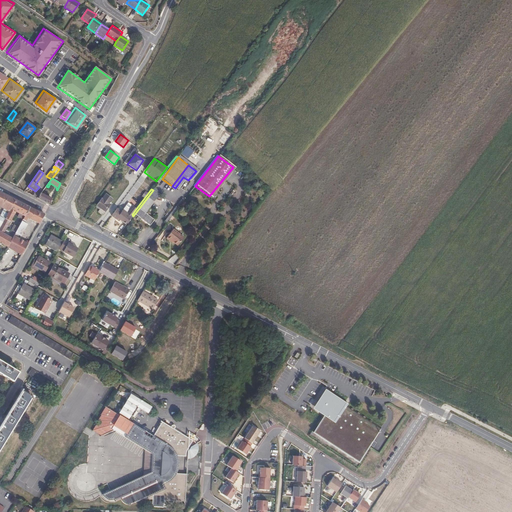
[(157,193),(153,190),(133,216),(143,223),(148,217),(142,212),(157,193)]
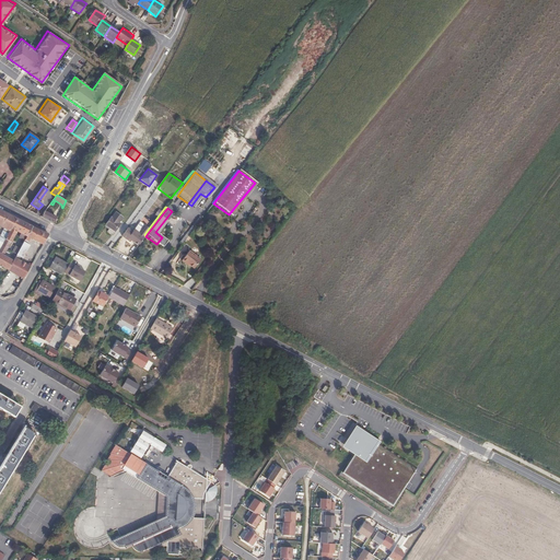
[(0,225),(9,230),(15,218),(4,212),(0,209),(0,225)]
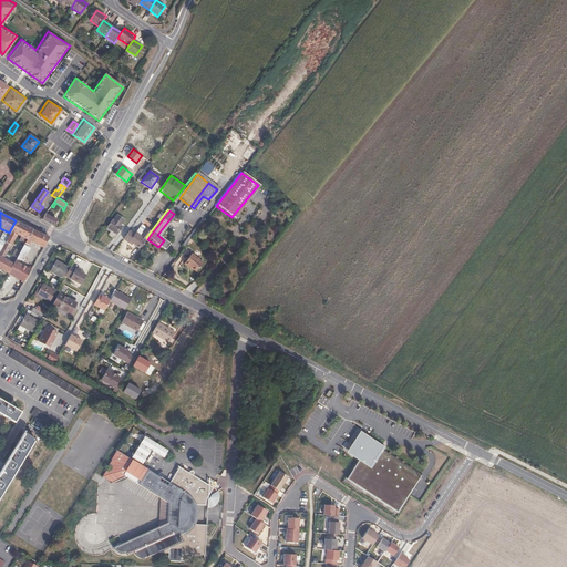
[(55,220),(45,215),(42,220),(53,226),(55,220)]
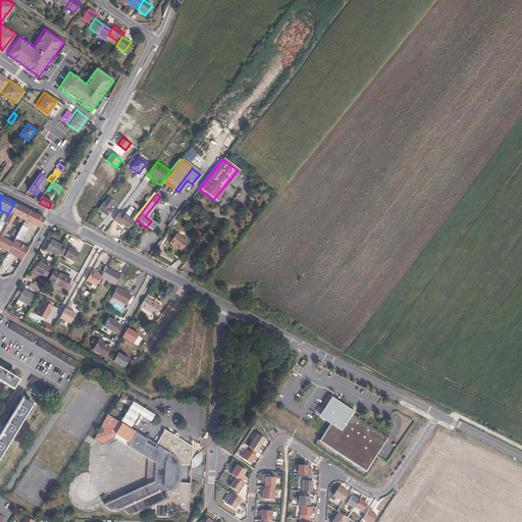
[(113,203),(107,199),(103,204),(102,203),(98,210),(102,211),(99,216),(104,219),(112,208),(110,207),(113,203)]
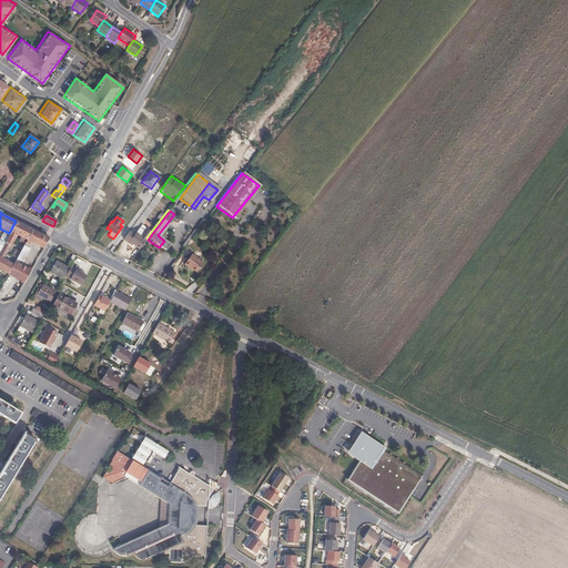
[(203,221),(201,220),(181,244),(183,246),(203,221)]
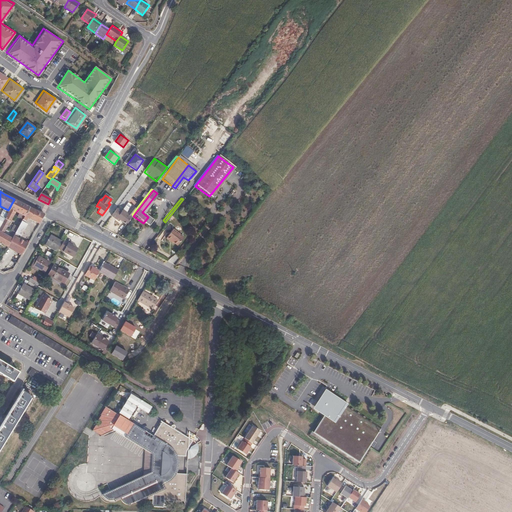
[(18,216),(23,219),(30,207),(24,204),(20,202),(14,199),(8,210),(5,218),(2,224),(1,225),(7,228),(9,223),(10,223),(16,211),(19,213),(18,216)]
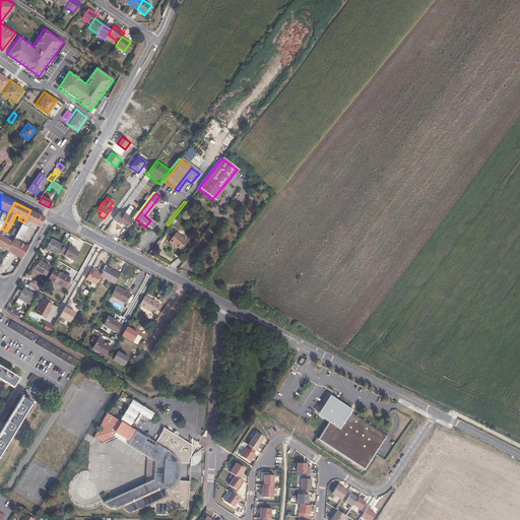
[(82,206),(77,208),(82,217),(86,215),(82,206)]
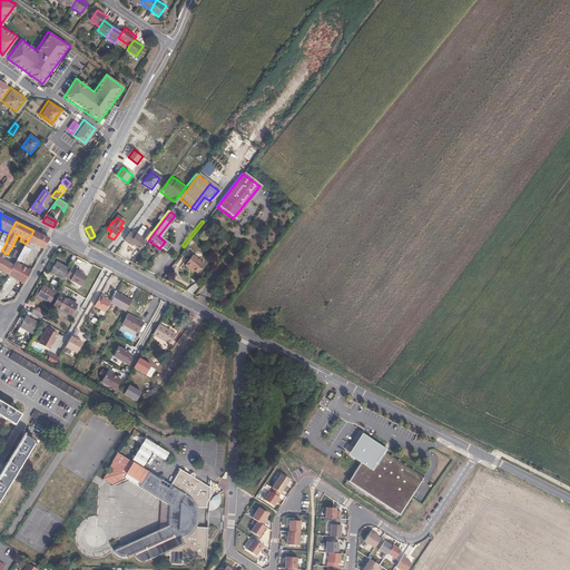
[(137,251),(147,238),(150,234),(143,229),(138,236),(136,235),(128,245),(137,251)]
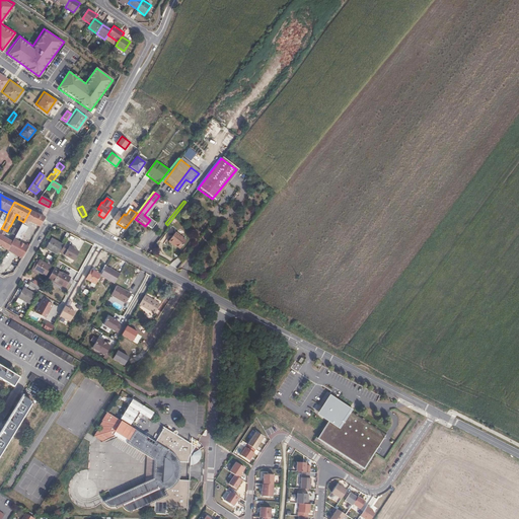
[(30,210),(23,222),(22,225),(25,226),(28,221),(40,226),(46,217),(30,210)]
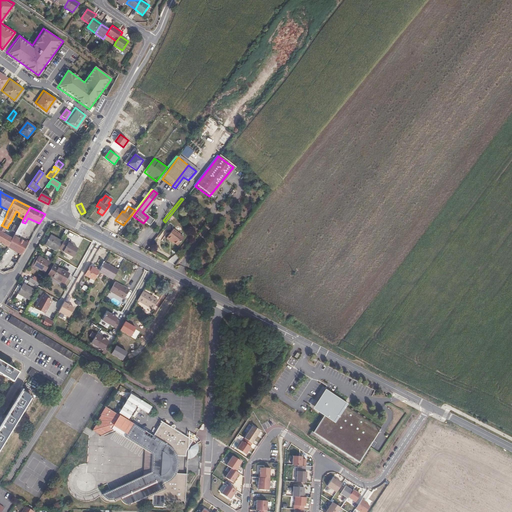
[(115,220),(122,211),(121,211),(120,213),(116,210),(111,217),(115,220)]
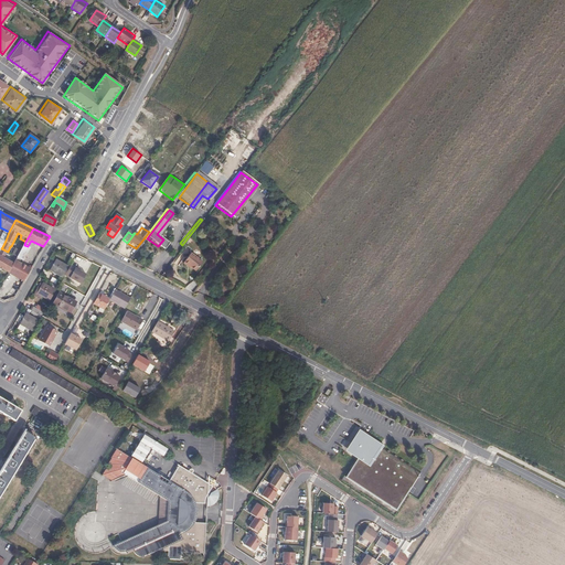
[(163,240),(158,246),(162,249),(167,242),(163,240)]
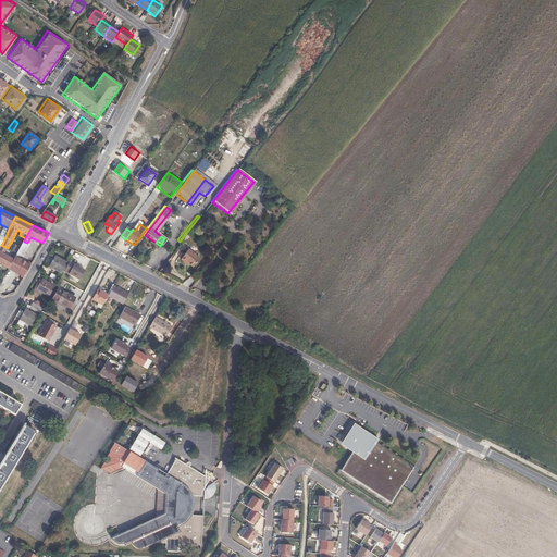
[(21,247),(17,252),(17,254),(23,256),(29,244),(27,243),(24,242),(21,247)]
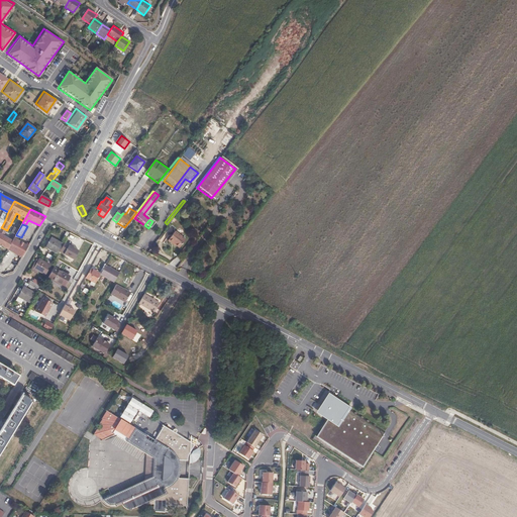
[(183,239),(172,231),(165,241),(171,245),(172,244),(176,247),(183,239)]
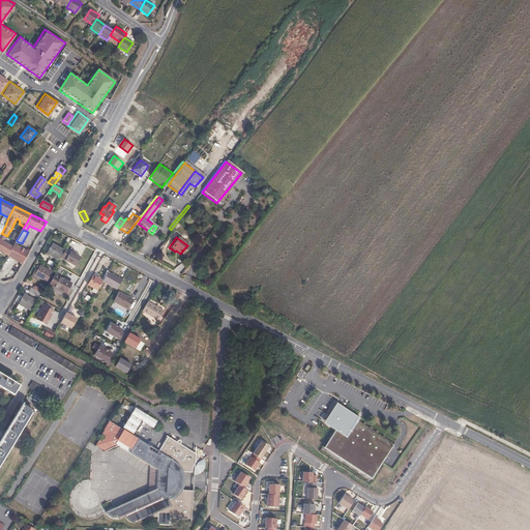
[(0,251),(8,256),(13,246),(11,245),(4,241),(0,239),(0,251)]
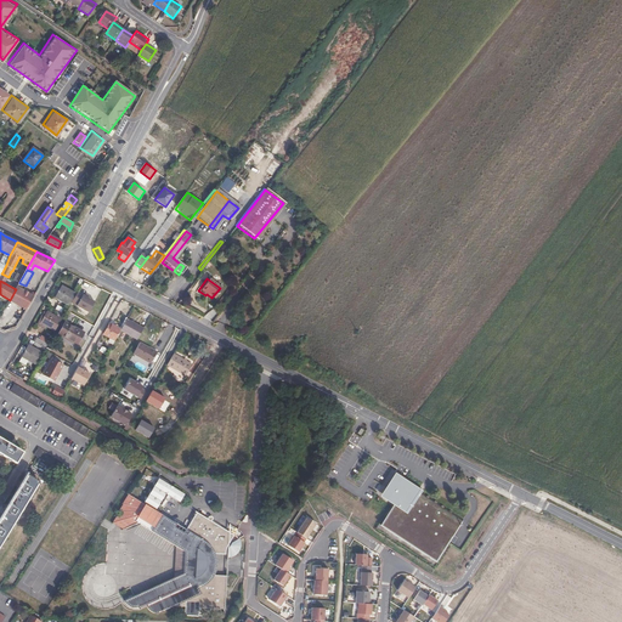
[(75,293),(61,286),(55,297),(69,305),(69,304),(75,293)]
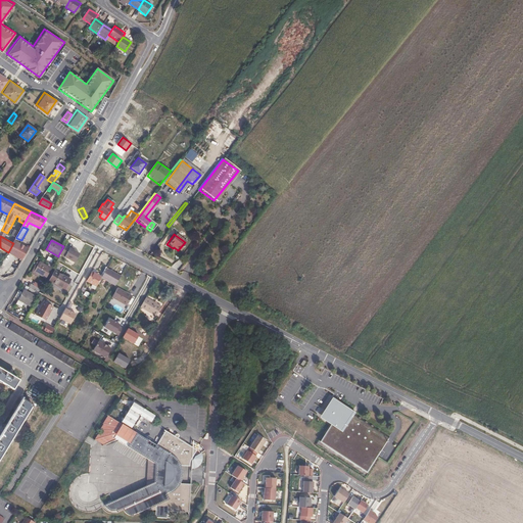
[(14,241),(13,243),(8,252),(22,259),(30,247),(28,246),(27,247),(19,244),(14,241)]
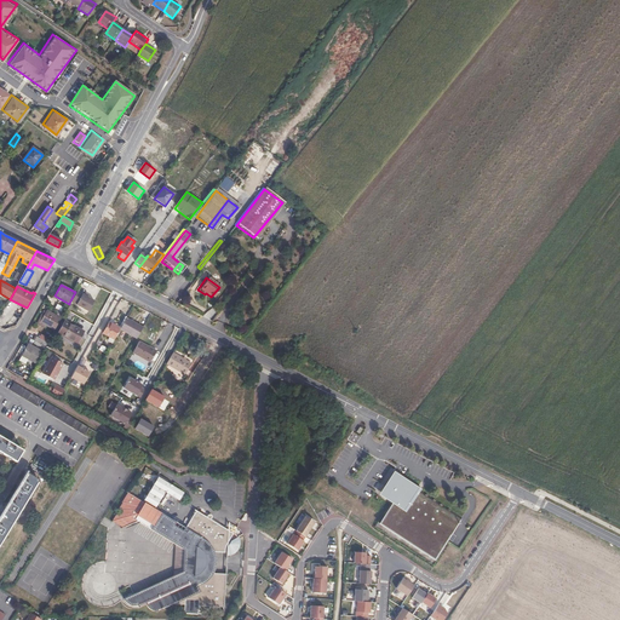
[(87,313),(92,302),(81,296),(81,293),(76,291),(75,292),(69,303),(87,313)]
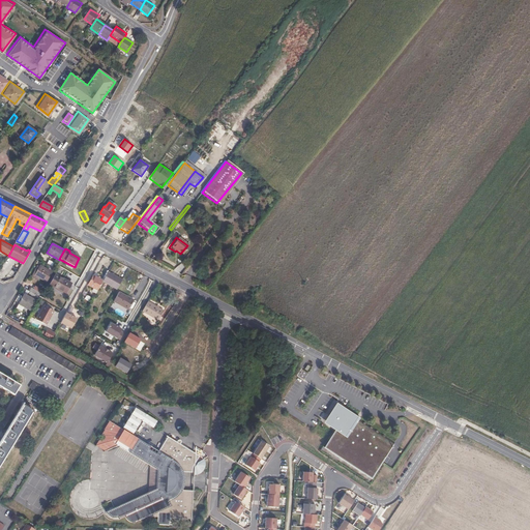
[(52,272),(39,265),(38,267),(37,266),(31,276),(38,281),(39,278),(47,283),(52,272)]
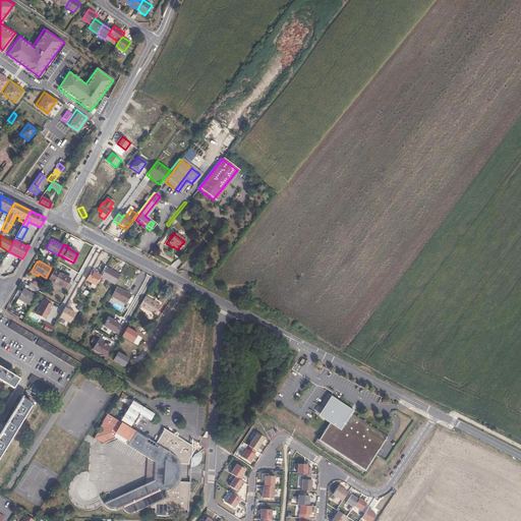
[(106,269),(101,277),(101,278),(115,286),(120,276),(106,269)]
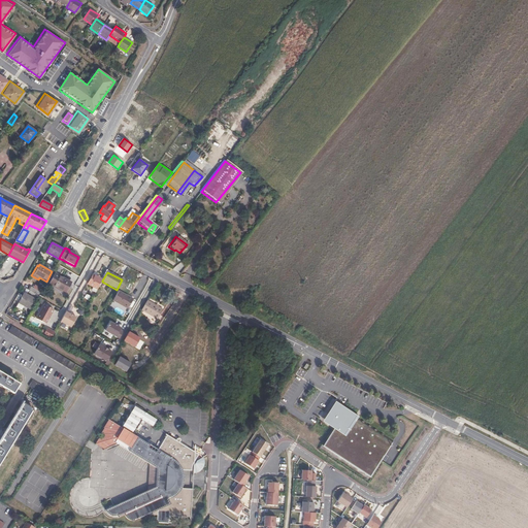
[(71,283),(55,273),(48,285),(54,287),(55,286),(65,292),(71,283)]
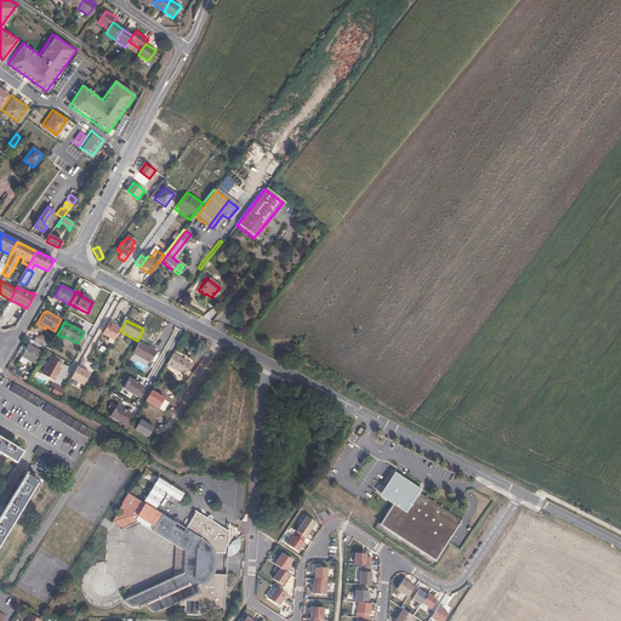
[(114,341),(120,331),(120,330),(109,324),(103,334),(114,341)]
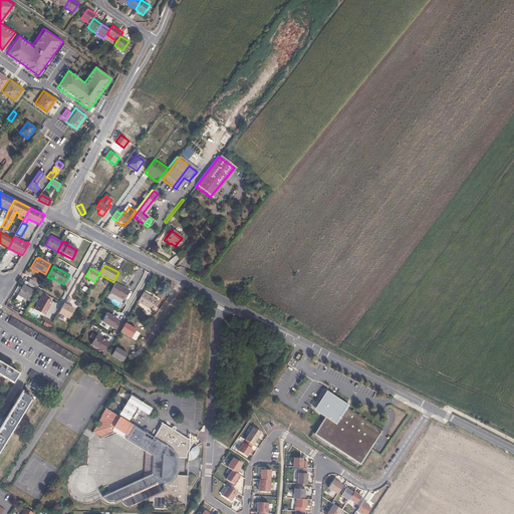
[(32,280),(30,279),(28,282),(37,288),(39,284),(32,280)]
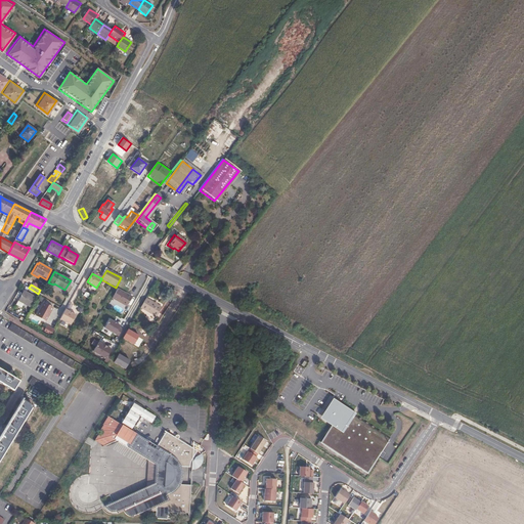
[(132,298),(118,290),(113,300),(126,307),(127,306),(132,298)]
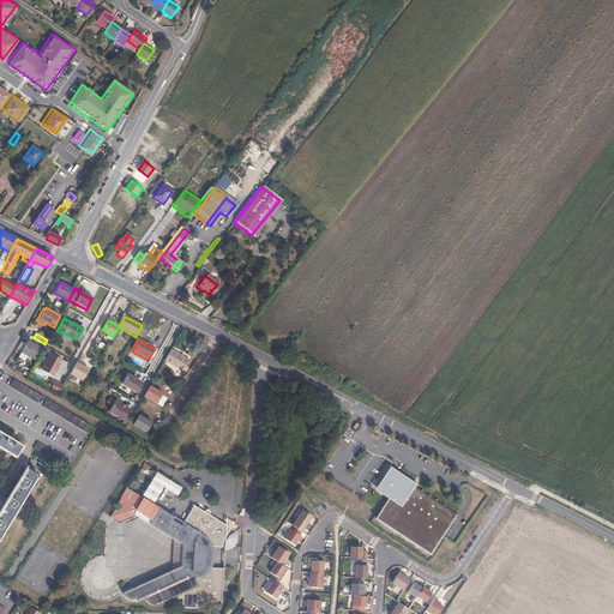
[(42,349),(28,342),(22,353),(28,356),(36,361),(42,349)]
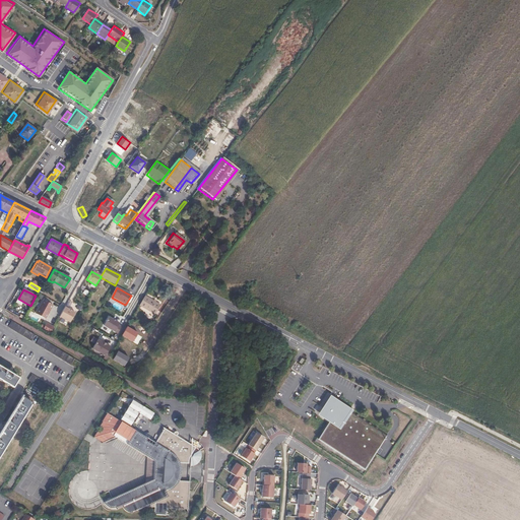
[(158,304),(143,296),(138,306),(153,314),(158,304)]
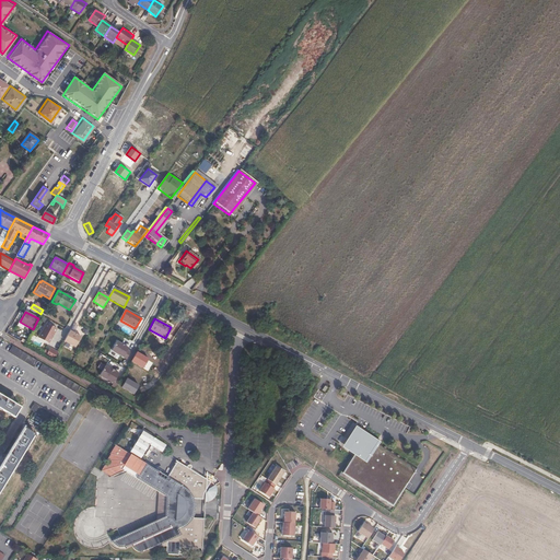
[(42,336),(51,342),(60,328),(49,323),(42,336)]
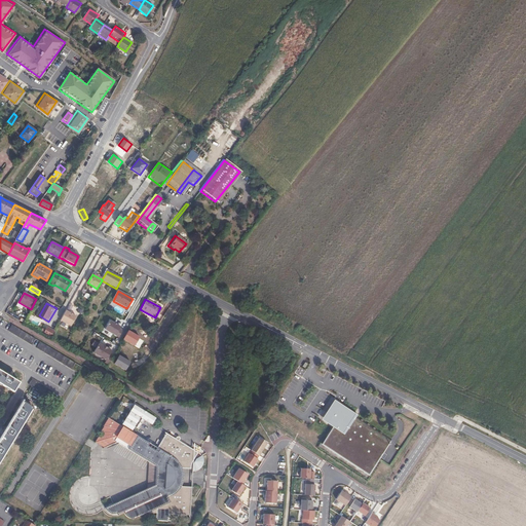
[(79,315),(68,309),(62,321),(73,327),(79,315)]
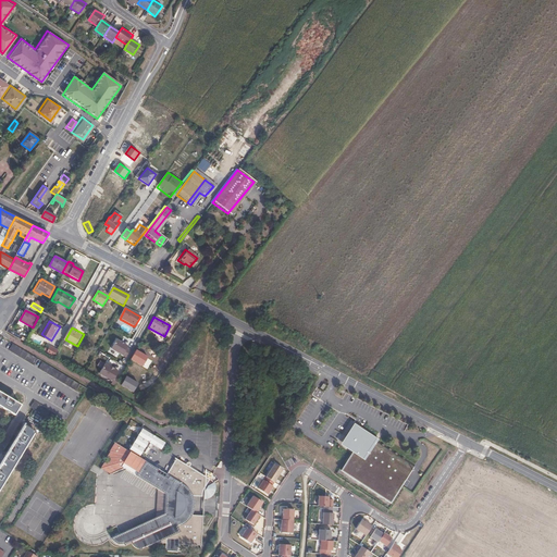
[(131,345),(119,338),(113,348),(125,355),(131,345)]
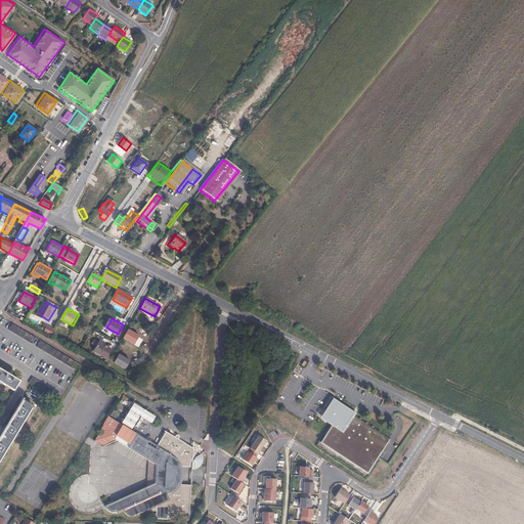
[(35,338),(11,323),(7,330),(31,344),(35,338)]
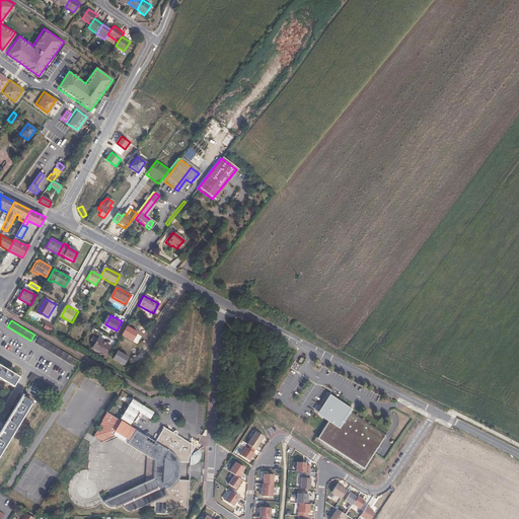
[(52,326),(46,322),(42,328),(49,332),(52,326)]
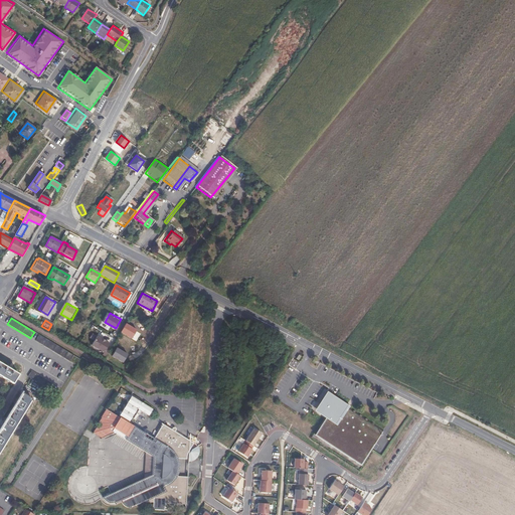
[(142,336),(127,328),(122,338),(136,346),(142,336)]
